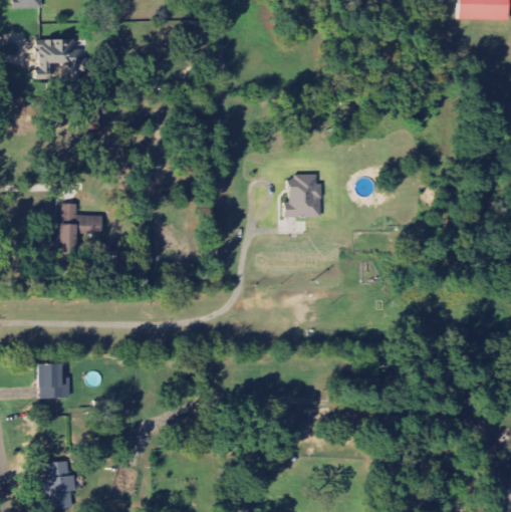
[(12,0),(12,8),(40,8),(40,0),(12,0)]
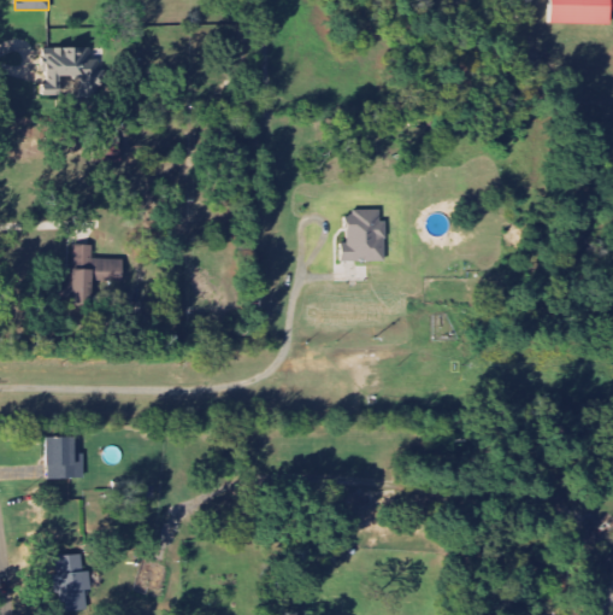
[(550,0),(550,23),(609,24),(611,0),(550,0)]
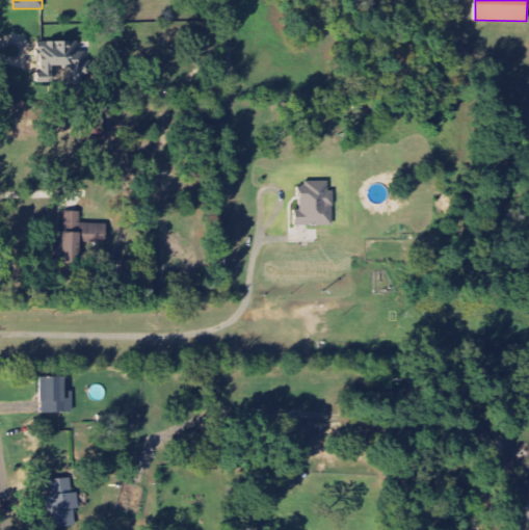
[(76,40),(35,41),(36,81),(52,81),(51,68),(68,68),(69,83),(83,82),(83,73),(87,73),(86,50),(77,50),(76,40)]
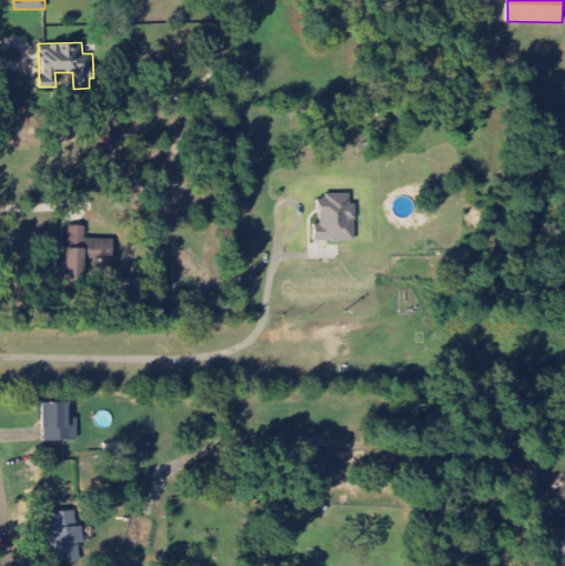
[(349,194),(318,193),(318,223),(313,223),(313,240),(354,241),(354,203),(349,203),(349,194)]
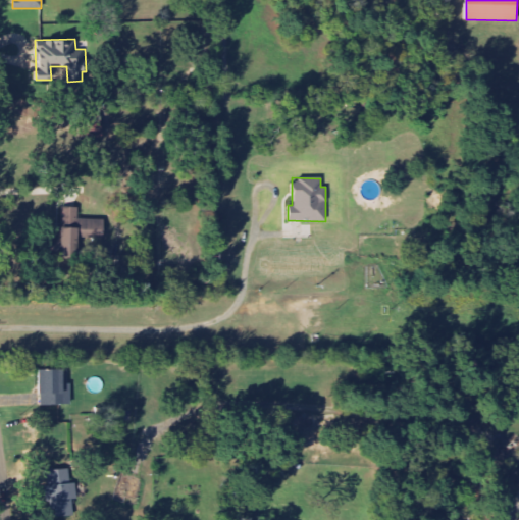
[(103,219),(78,218),(78,207),(61,206),(60,255),(79,256),(80,237),(103,237),(103,219)]
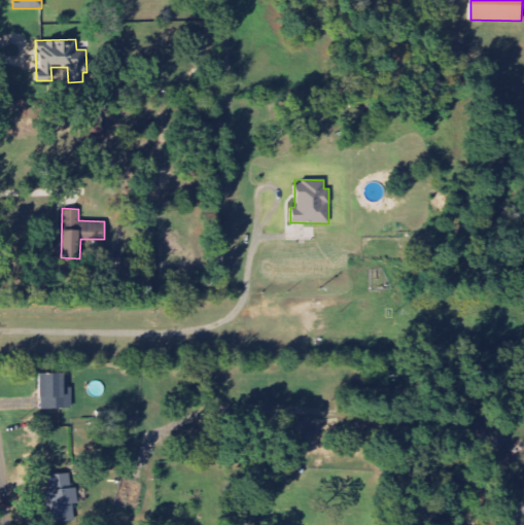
[(68,372),(39,373),(39,408),(69,407),(68,372)]
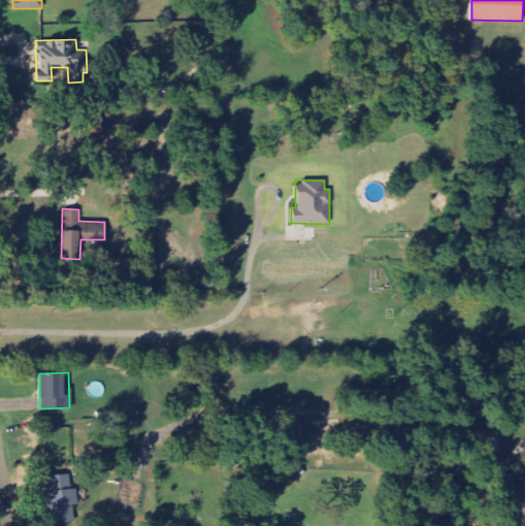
[(46,474),(47,489),(44,490),(45,506),(50,506),(51,522),(74,521),(73,503),(76,502),(75,487),(70,488),(69,473),(46,474)]
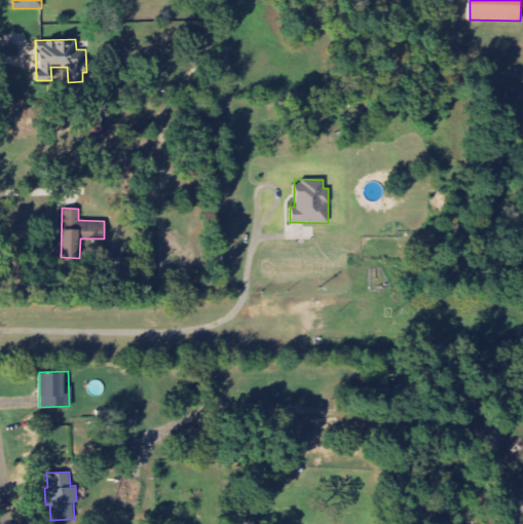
All buildings are outlined.
